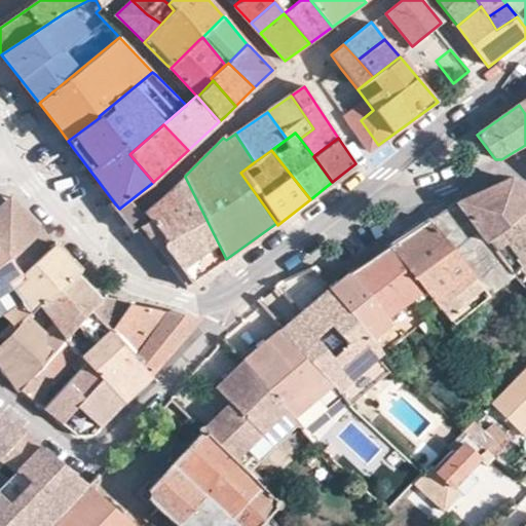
[(185,288),(226,259),(185,177),(144,216),(148,223),(145,226),(139,230),(185,288)]
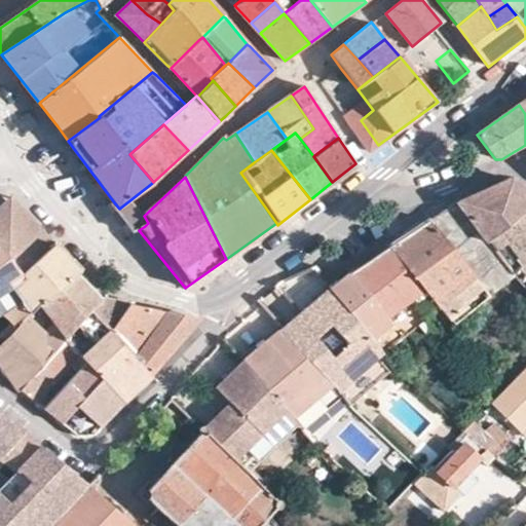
[(525,213),(525,212),(525,188),(518,180),(508,178),(456,201),(487,241),(525,213)]
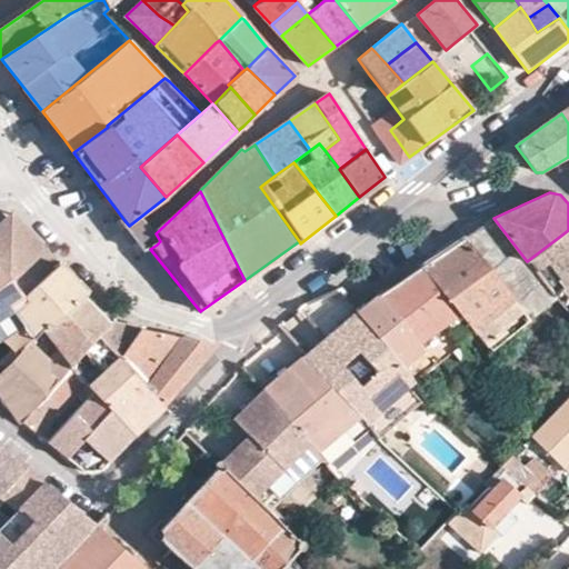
[(7,217),(0,222),(0,268),(22,297),(58,263),(51,256),(11,212),(7,217)]
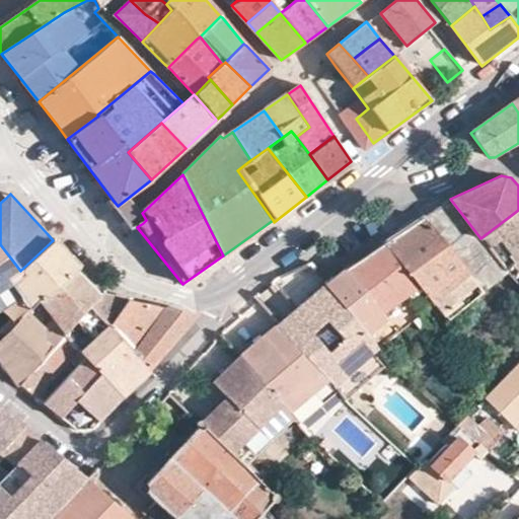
[(118,206),(113,200),(107,204),(132,231),(137,227),(143,223),(127,199),(118,206)]
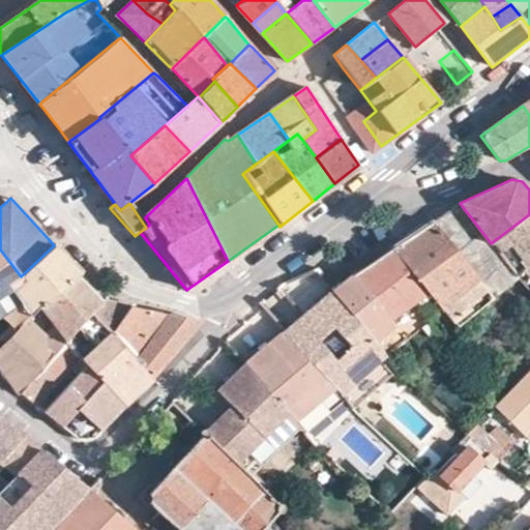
[(494,297),(518,278),(517,277),(491,243),(460,203),(459,204),(432,222),(494,297)]
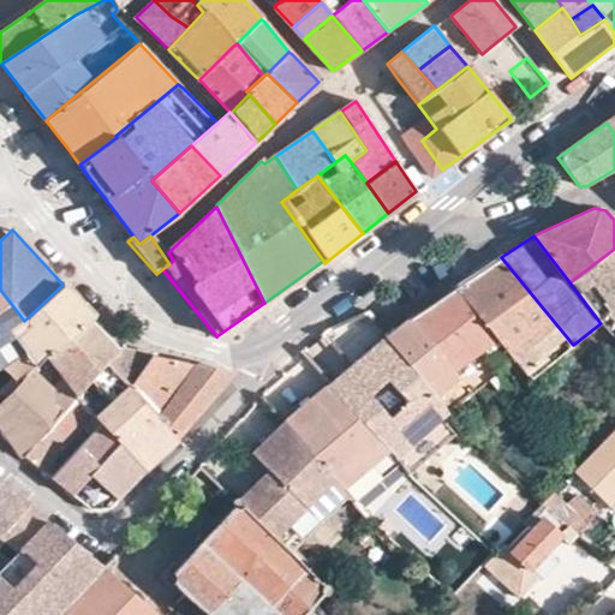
[(599,322),(614,305),(614,248),(614,249),(569,282),(599,322)]
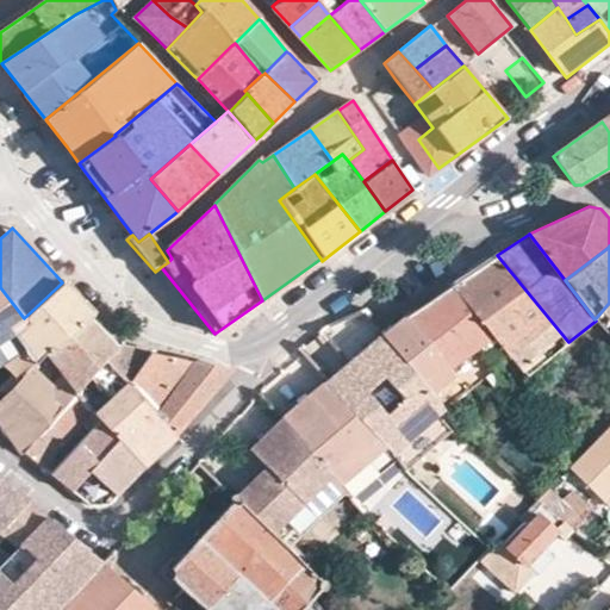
[(524,378),(568,342),(497,255),(450,286),(508,358),(524,378)]
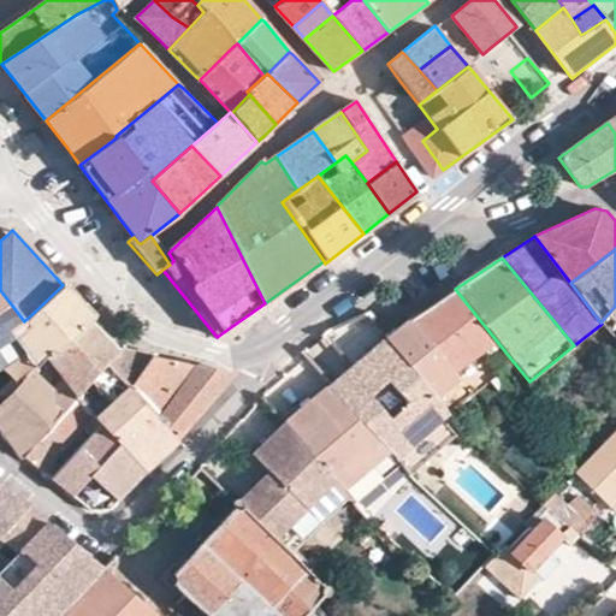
[(28,325),(11,337),(36,368),(45,360),(47,362),(90,324),(93,325),(96,321),(63,285),(24,321),(28,325)]
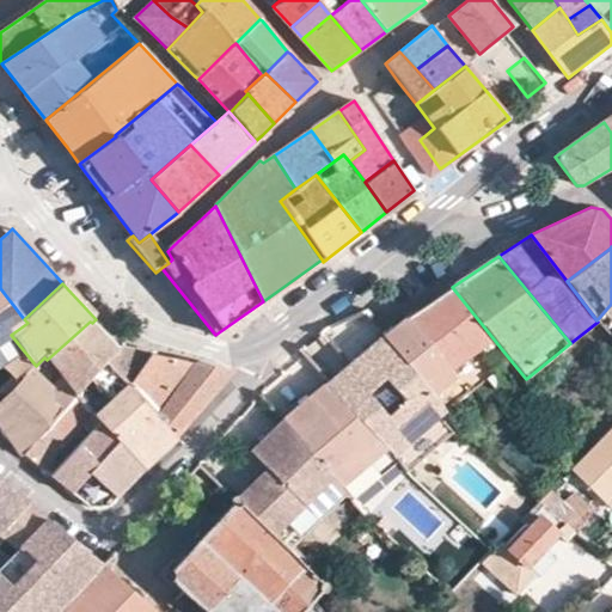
[(456,403),(472,422),(505,396),(489,377),(509,359),(452,287),(409,316),(390,330),(387,332),(381,336),(446,411),(456,403)]
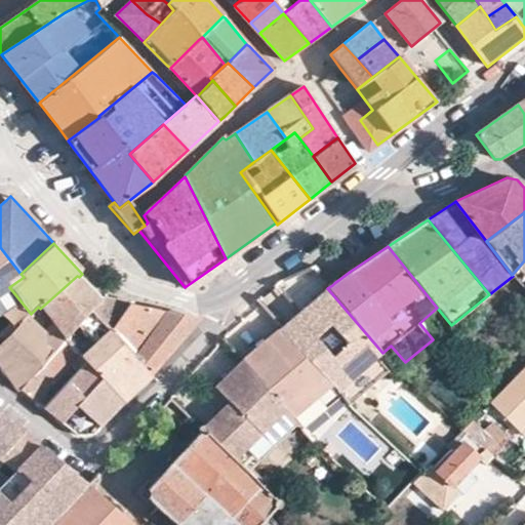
[(0,247),(0,293),(9,287),(24,277),(21,274),(0,247)]
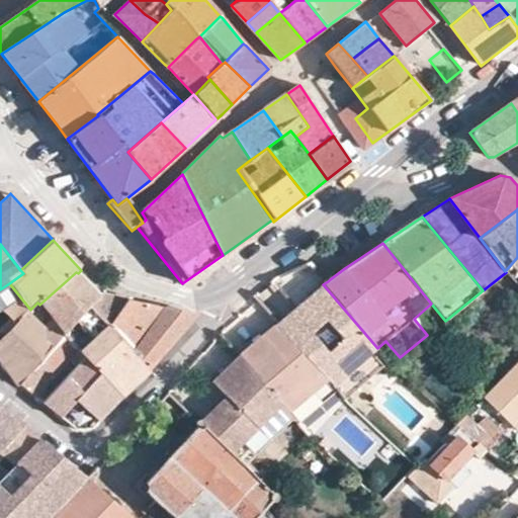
[(506,272),(517,285),(517,257),(505,271),(506,272)]
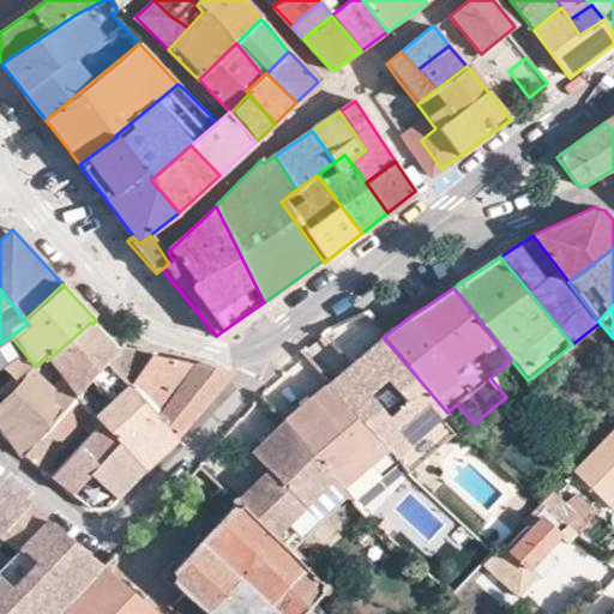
[(350,366),(383,337),(389,333),(367,311),(325,330),(321,331),(350,366)]
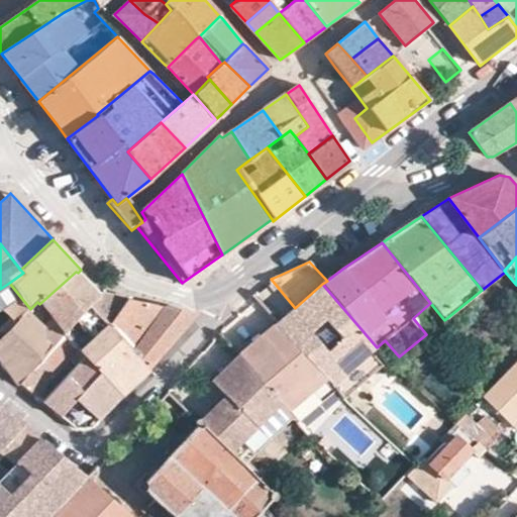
[(55,323),(64,334),(88,307),(99,295),(78,273),(76,272),(39,304),(55,323)]
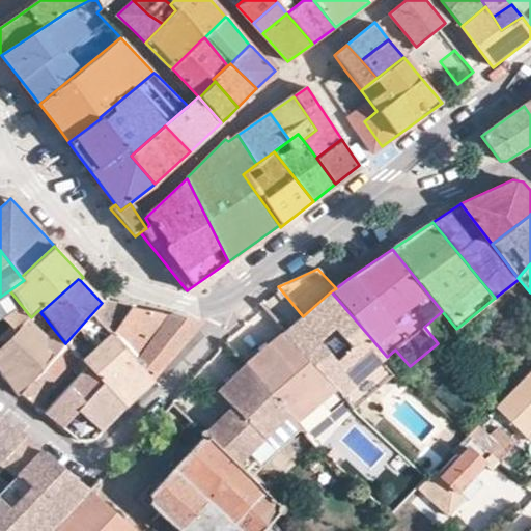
[(285,331),(281,334),(341,396),(387,357),(331,291),(303,316),(285,331)]
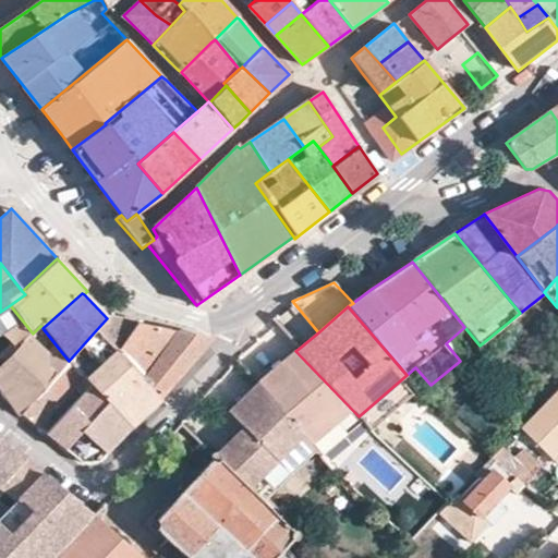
[(0,336),(15,329),(8,314),(0,317),(0,336)]
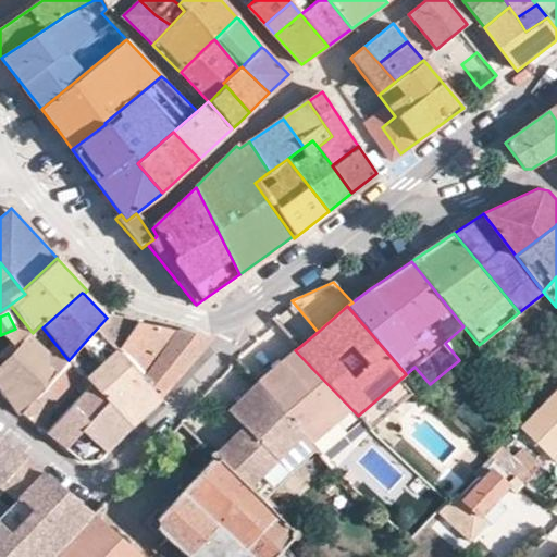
[(107,318),(95,331),(114,350),(115,349),(116,350),(136,322),(109,317),(107,318)]
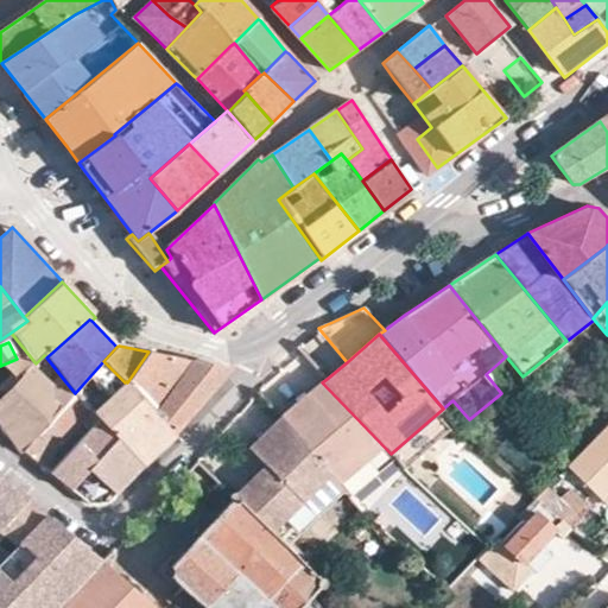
[(149,352),(127,382),(172,432),(214,388),(230,369),(149,352)]
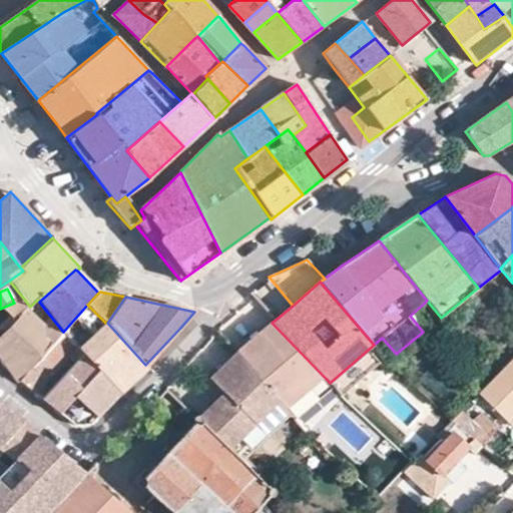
[(0,337),(0,356),(18,381),(63,332),(54,321),(39,302),(37,300),(30,307),(0,337)]
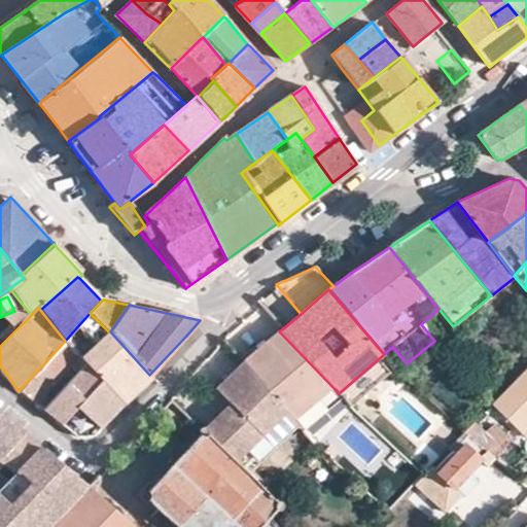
[(90,313),(65,341),(79,358),(84,363),(90,369),(123,403),(149,375),(110,331),(109,330),(108,331),(90,313)]
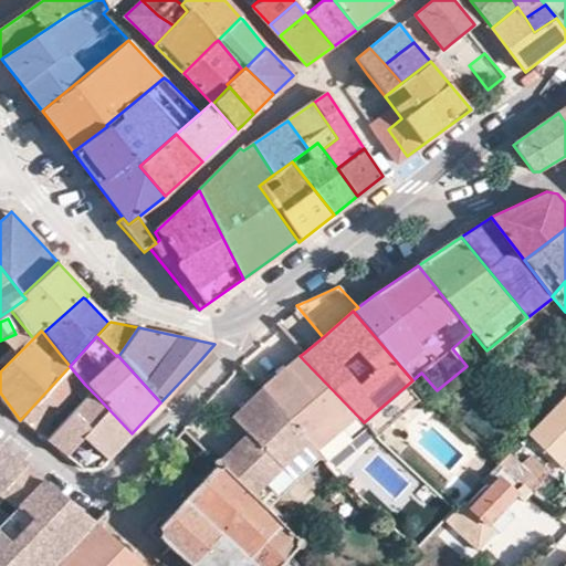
[(261,389),(324,461),(367,426),(364,422),(300,356),(289,365),(261,389)]
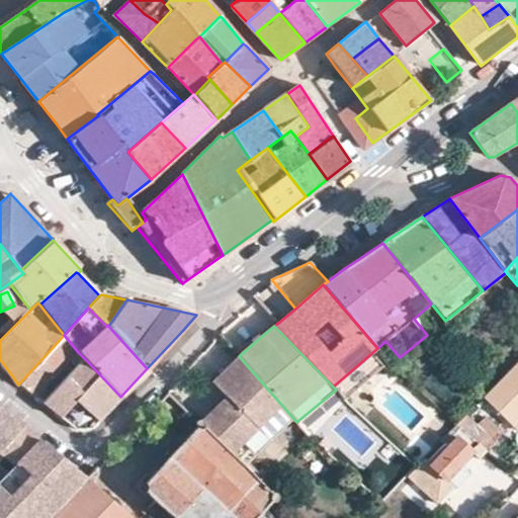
[(64,335),(18,384),(20,385),(35,399),(78,352),(64,335)]
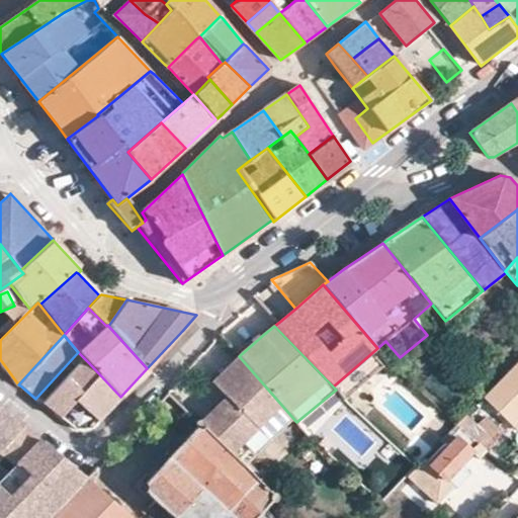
[(226,394),(198,423),(260,484),(271,471),(279,462),(277,460),(308,434),(296,422),(239,356),(210,379),(226,394)]
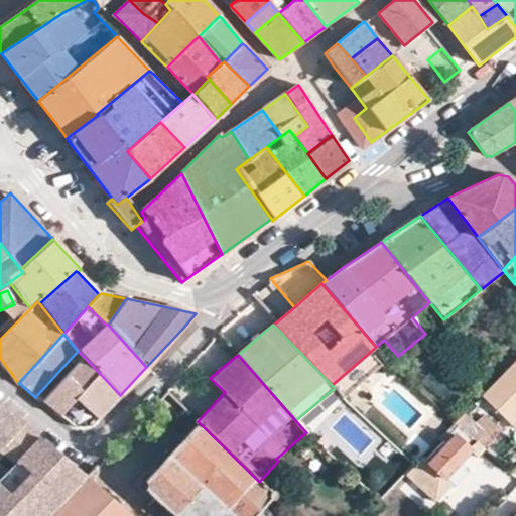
[(515,359),(499,377),(482,395),(511,424),(515,418),(515,359)]
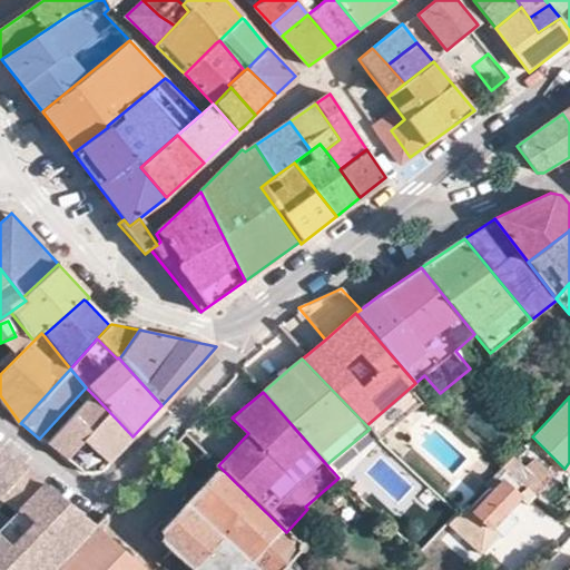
[(133,436),(97,399),(82,412),(119,451),(133,436)]
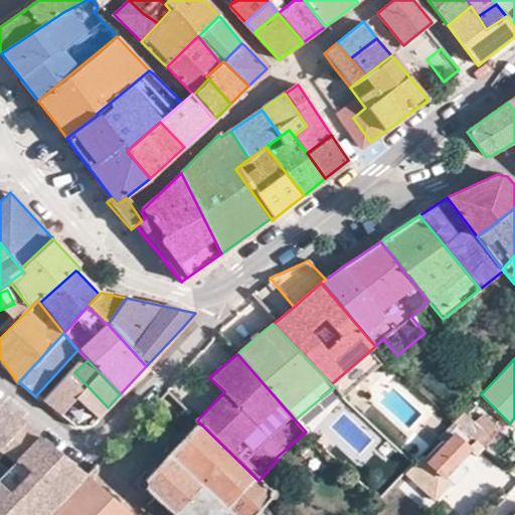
[(67,404),(58,413),(75,426),(91,426),(101,416),(79,399),(72,408),(67,404)]
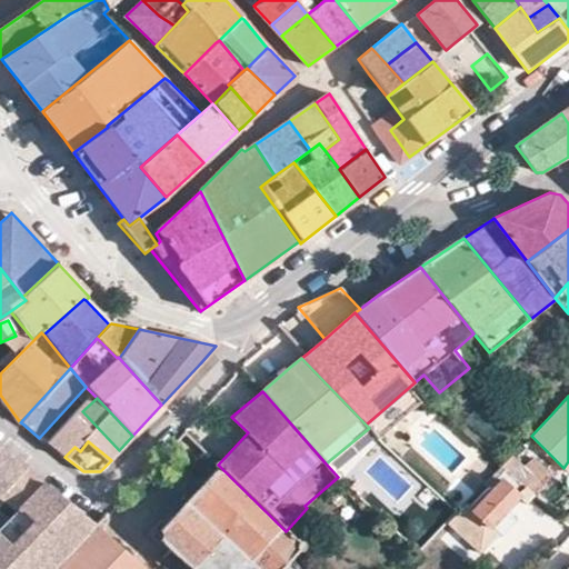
[(0,447),(0,495),(18,509),(42,481),(35,473),(0,447)]
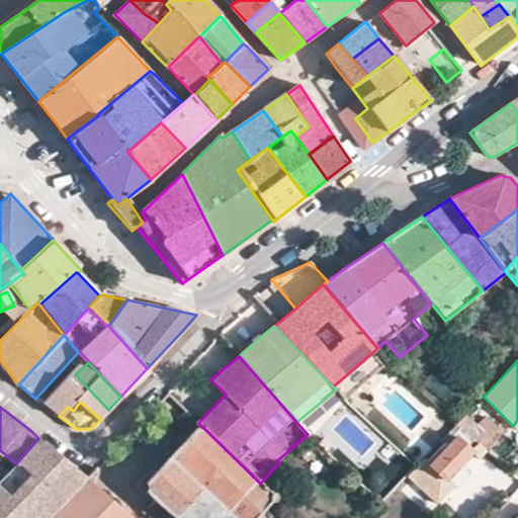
[(456,423),(487,449),(495,441),(466,414),(462,418),(456,423)]
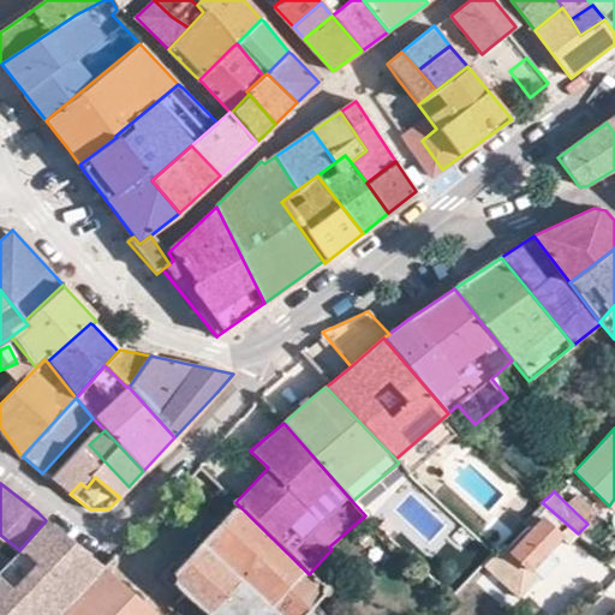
[(303,614),(326,591),(321,587),(335,573),(322,560),(309,574),(236,502),(167,579),(207,614),(303,614)]
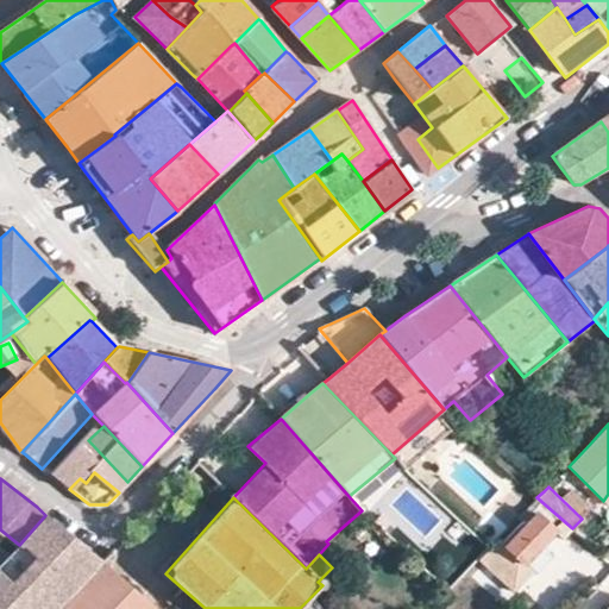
[(488,550),(481,557),(515,591),(532,572),(523,565),(556,529),(565,537),(572,528),(537,497),(519,518),(527,526),(504,547),(497,540),(488,550)]
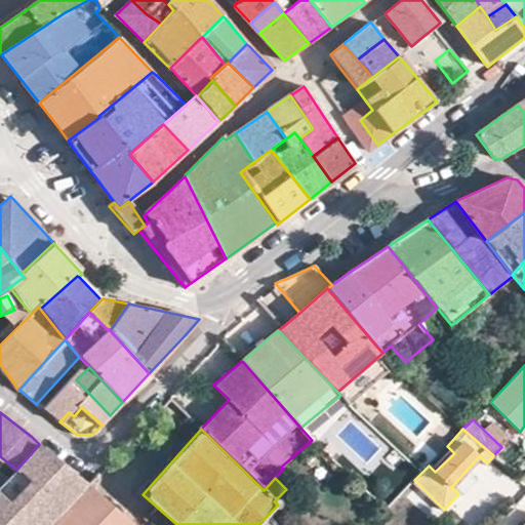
[(0,524),(46,524),(81,489),(87,483),(39,444),(16,470),(0,487),(0,524)]
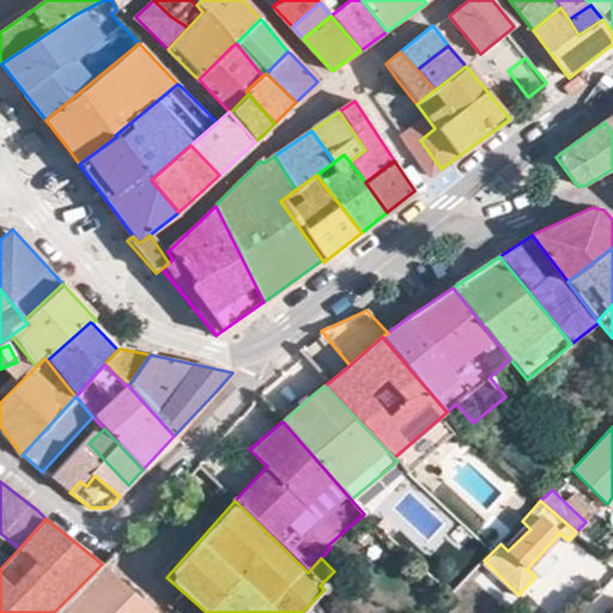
[(587,541),(601,553),(610,542),(596,530),(587,541)]
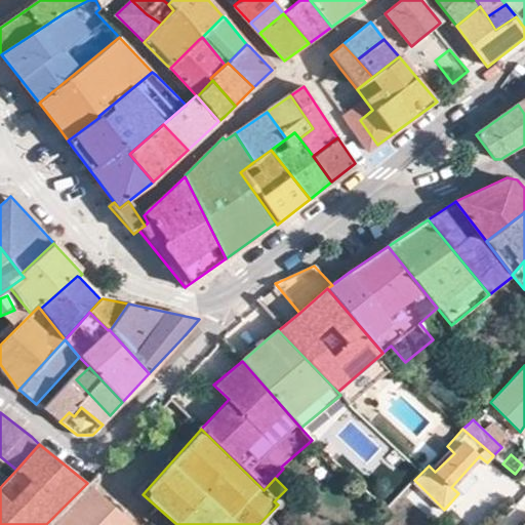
[(451,487),(458,493),(487,462),(479,456),(451,487)]
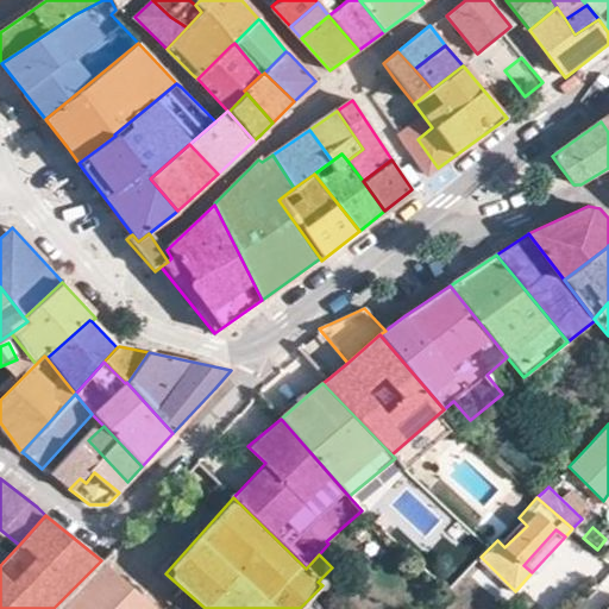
[(54,608),(155,608),(132,586),(101,560),(94,567),(54,608)]
